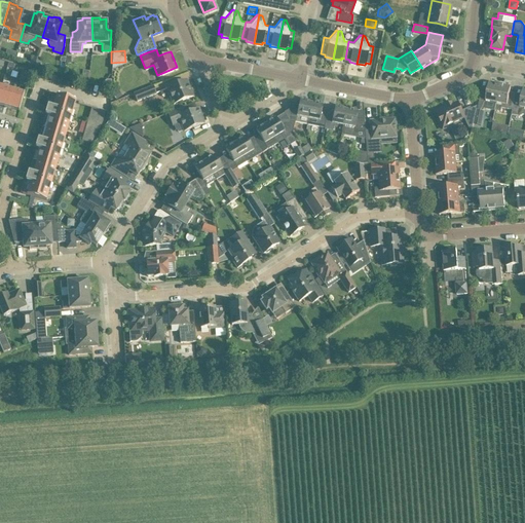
[(20,64),(17,72),(25,74),(28,66),(20,64)]
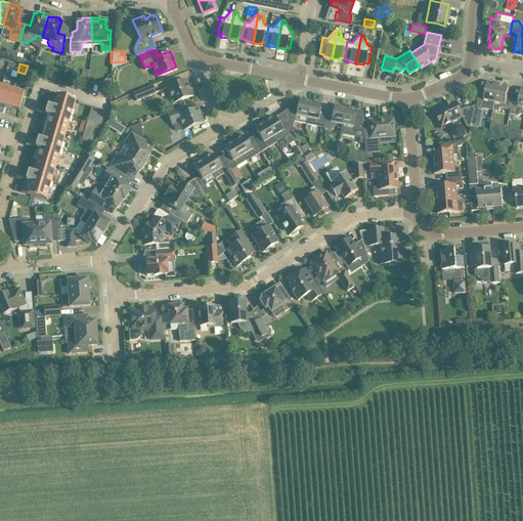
[(100,84),(110,87),(110,78),(105,77),(102,80),(100,84)]
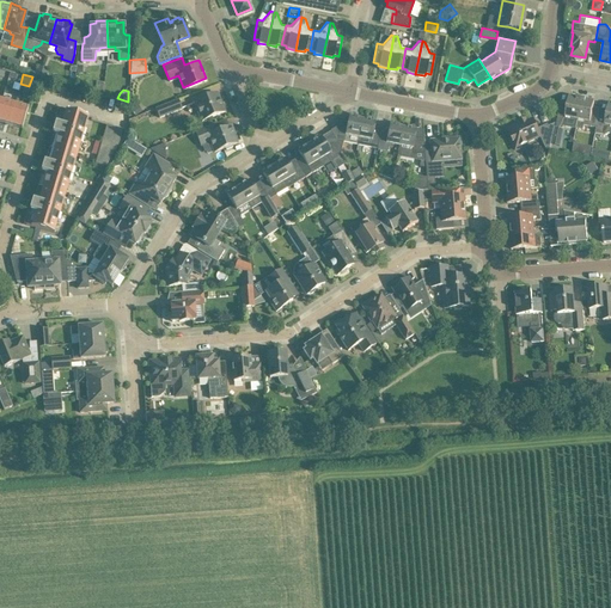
[(224,110),(219,97),(217,91),(194,99),(194,100),(185,104),(188,109),(196,105),(201,118),(224,110)]
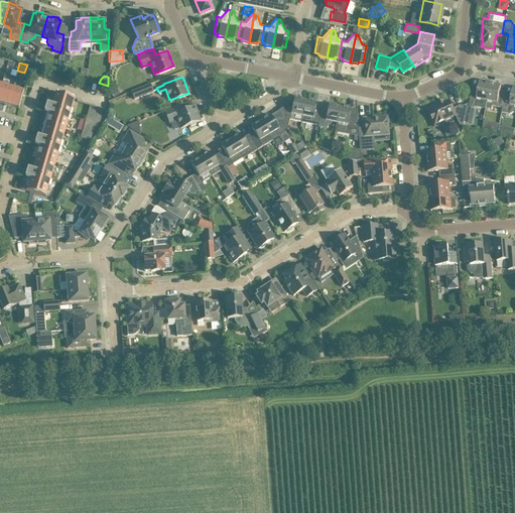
[(486,99),(490,81),(479,79),(476,97),(486,99)]
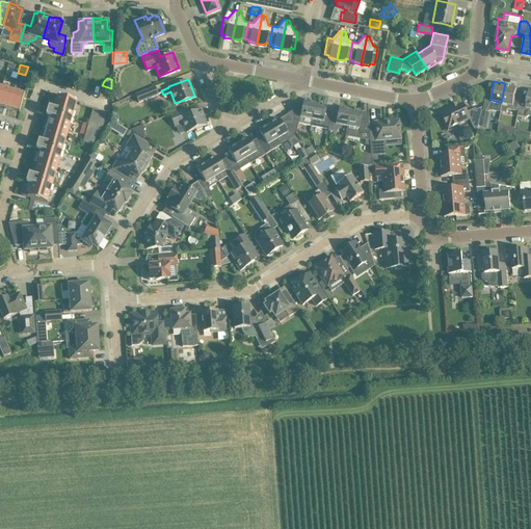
[(512,102),(514,96),(515,85),(505,83),(501,102),(500,109),(506,110),(506,107),(518,109),(519,103),(512,102)]
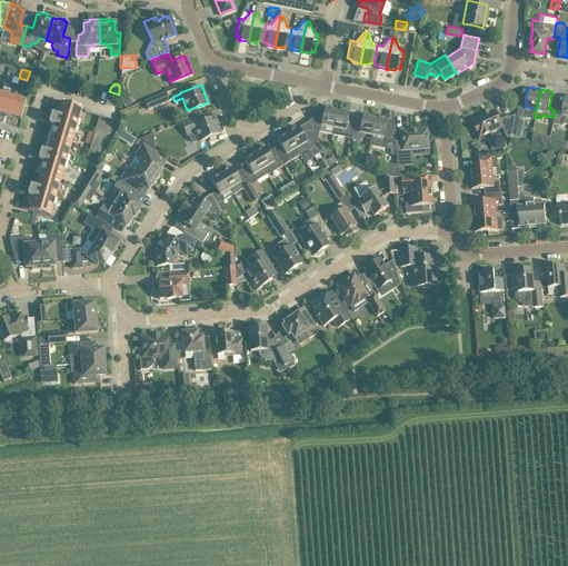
[(165,90),(145,99),(148,107),(168,99),(165,90)]
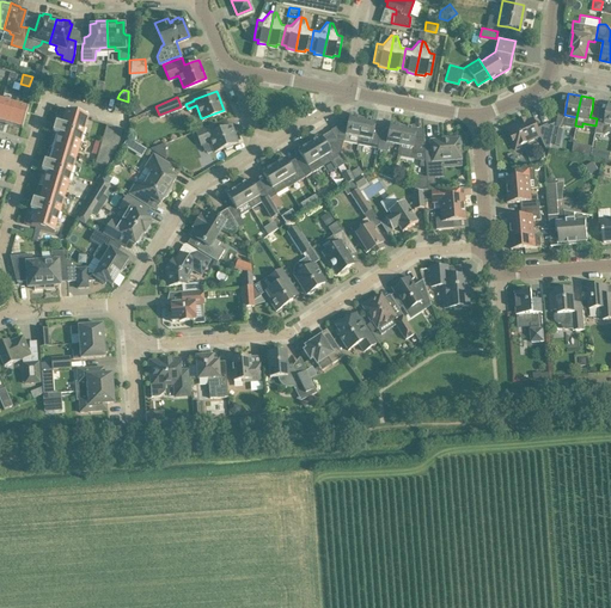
[(0,118),(8,122),(14,102),(1,98),(0,102),(0,118)]
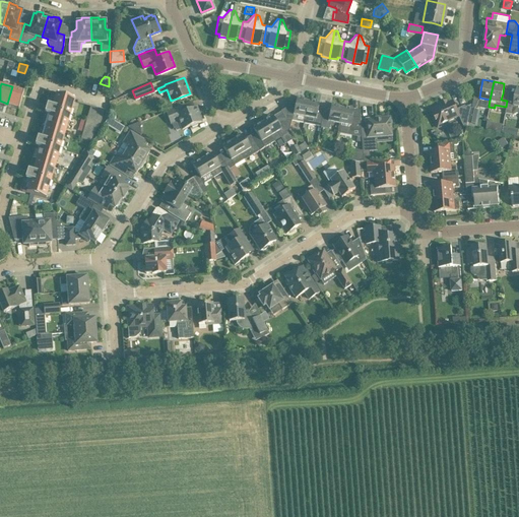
[(518,111),(518,85),(516,85),(514,95),(513,103),(507,101),(506,107),(505,111),(513,113),(517,111),(518,111)]
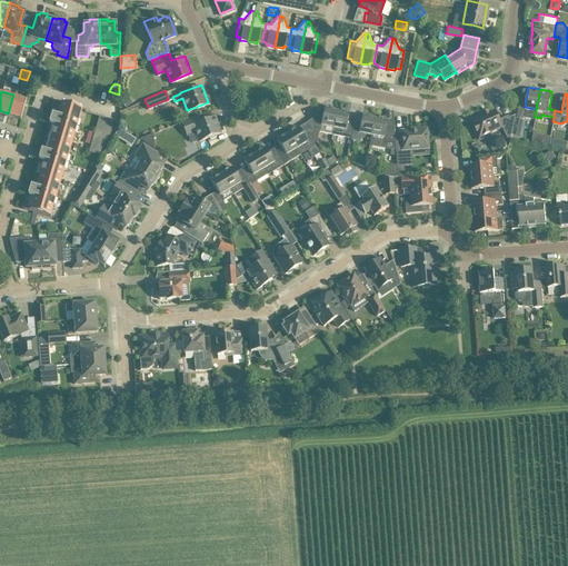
[(13,95),(8,113),(19,117),(20,117),(26,98),(25,97),(25,98),(13,95)]
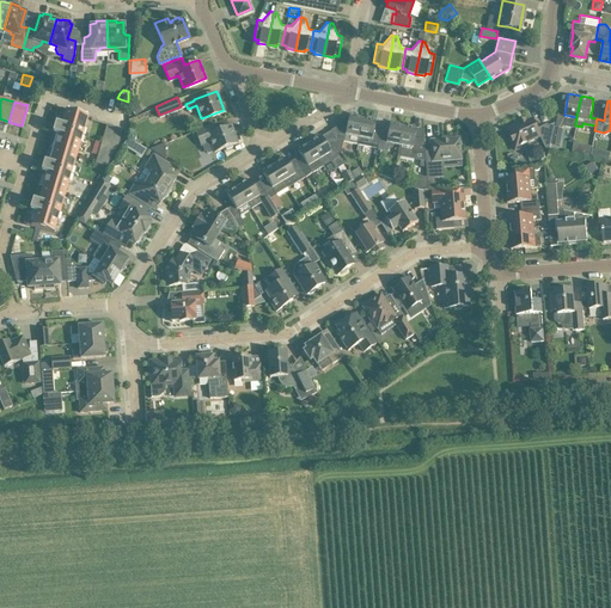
[(138,102),(129,108),(134,114),(141,108),(138,102)]
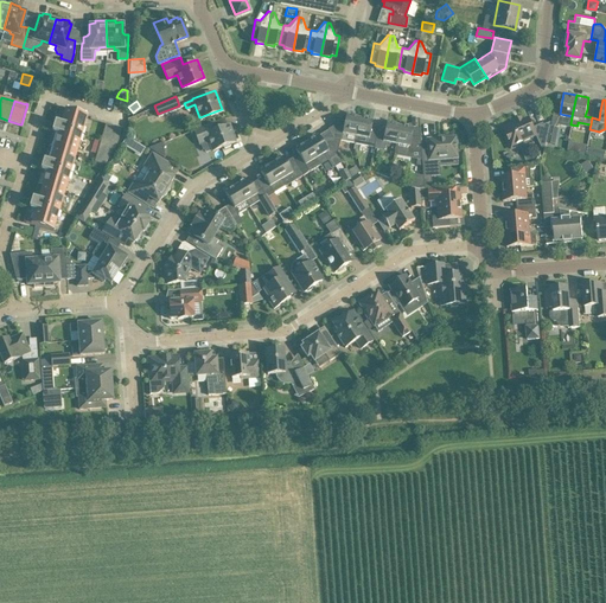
[(48,143),(76,152),(87,114),(88,114),(59,106),(59,107),(57,106),(55,113),(57,114),(55,120),(51,129),(52,129),(48,143)]
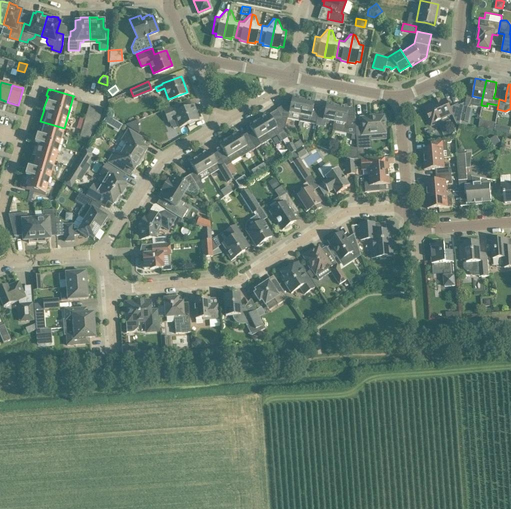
[(298,119),(302,97),(294,93),(292,96),(291,95),(289,104),(283,103),(281,115),(286,116),(286,117),(298,119)]
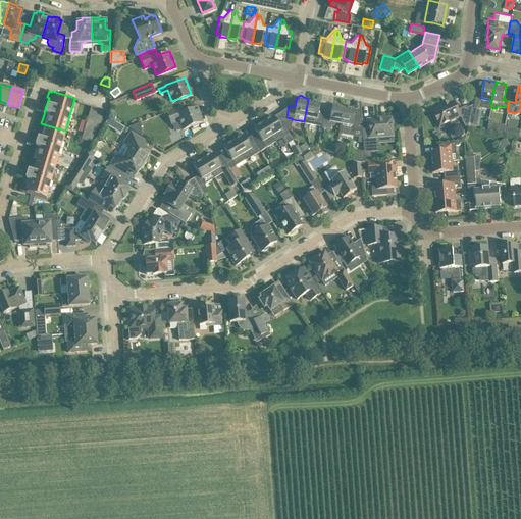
[(321,124),(324,111),(318,109),(319,102),(318,101),(318,98),(308,99),(304,121),(321,124)]
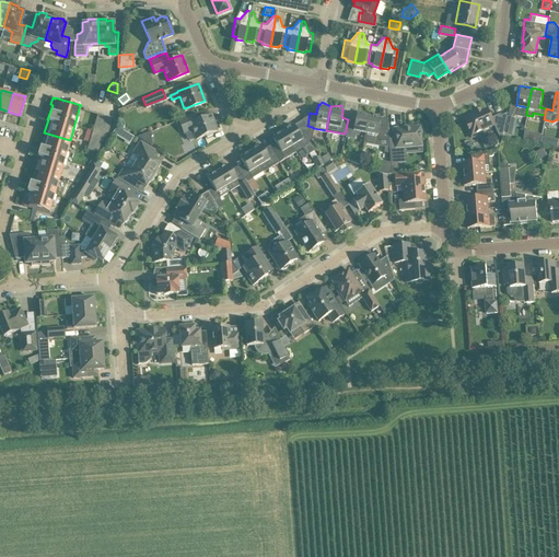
[(502,135),(504,120),(508,111),(501,113),(500,112),(491,115),(487,107),(482,109),(480,106),(479,106),(479,108),(475,111),(463,116),(472,135),(495,125),(499,134),(502,135)]
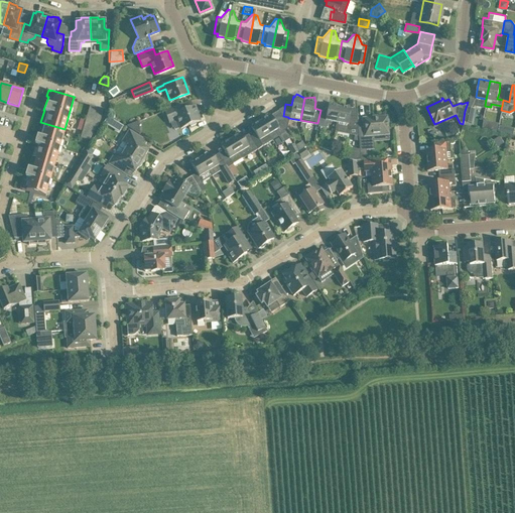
[(336,120),(339,105),(331,101),(329,103),(328,103),(326,111),(320,110),(317,123),(324,124),(325,118),(336,120)]
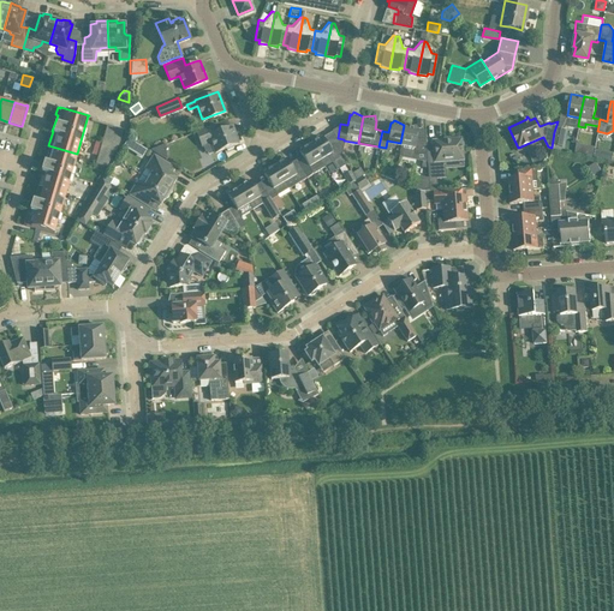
[(214,150),(218,149),(237,142),(231,125),(218,130),(214,121),(203,126),(195,130),(201,144),(210,141),(214,150)]
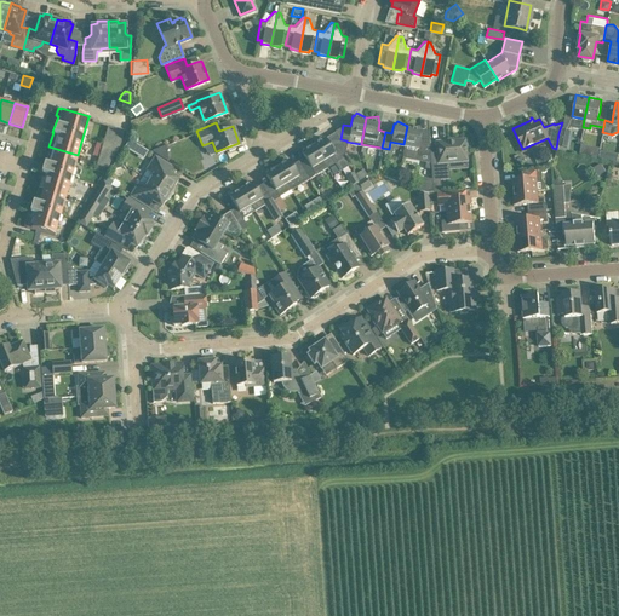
[(105,166),(119,145),(124,128),(107,124),(96,162),(105,166)]
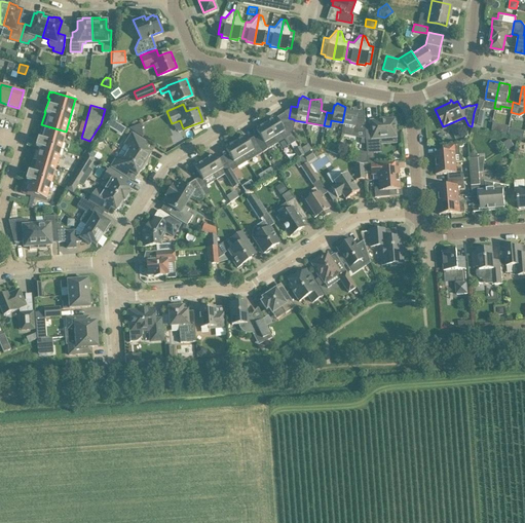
[(365,137),(364,125),(363,117),(355,117),(357,109),(355,109),(355,106),(345,107),(342,122),(341,132),(361,136),(365,137)]
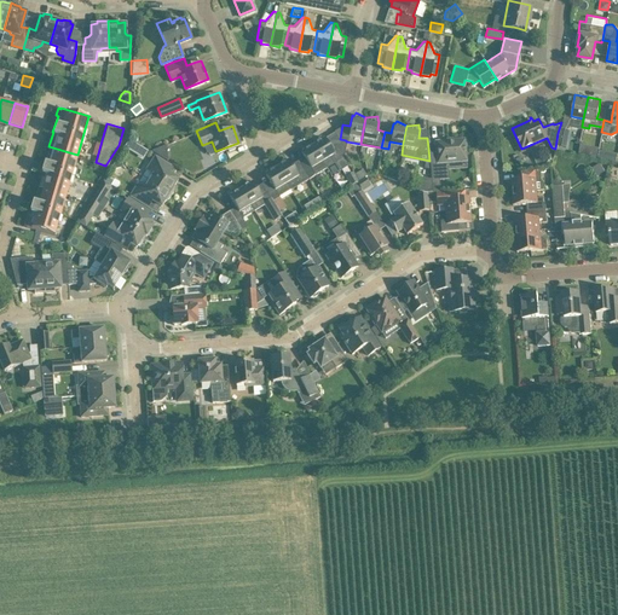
[(340,140),(338,141),(330,146),(324,135),(322,137),(319,134),(312,143),(322,158),(329,155),(333,161),(334,161),(339,168),(347,162),(342,155),(344,154),(346,141),(346,140),(340,139),(340,140)]
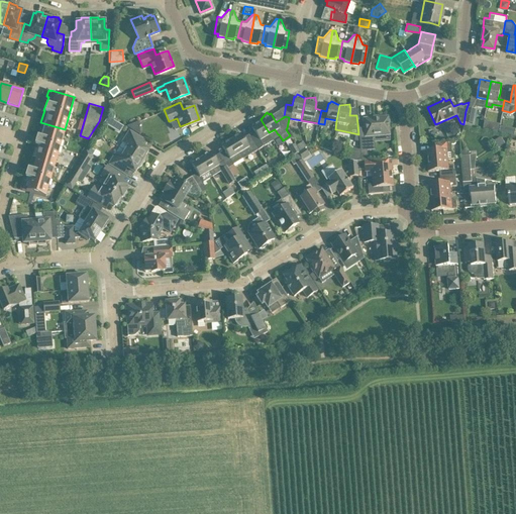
[(387,114),(363,116),(364,122),(357,123),(358,134),(358,139),(359,147),(360,159),(365,159),(367,159),(367,148),(374,147),(374,140),(389,139),(389,132),(387,114)]
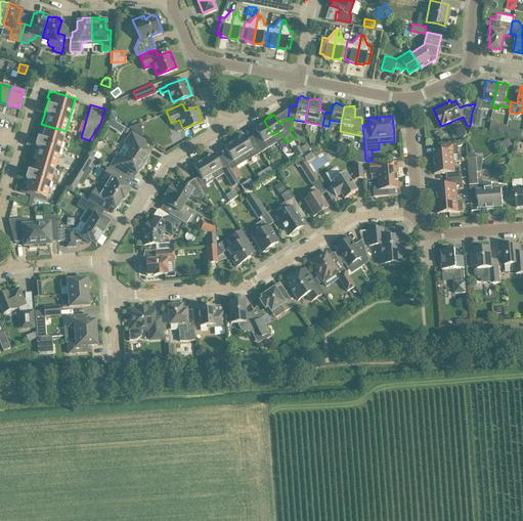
[(261,149),(269,144),(276,140),(272,134),(264,121),(255,123),(255,126),(254,127),(258,134),(253,137),(261,149)]
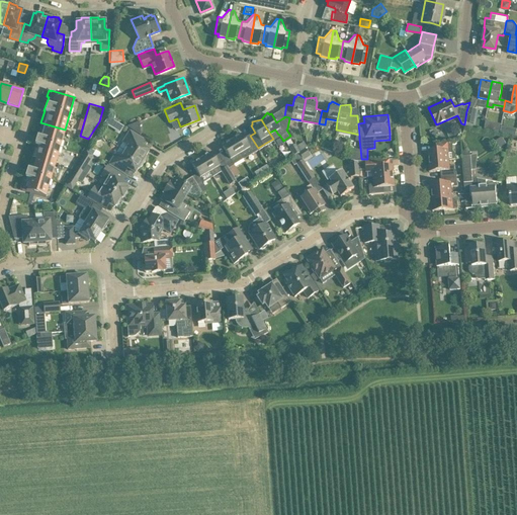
[(499,130),(500,121),(493,120),(491,129),(499,130)]
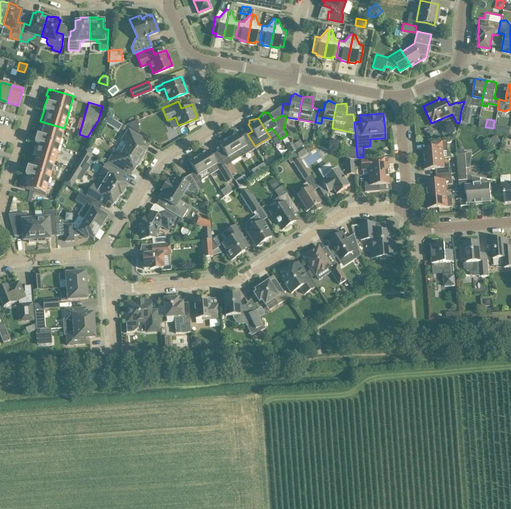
[(31,153),(54,160),(64,128),(40,121),(37,133),(36,133),(34,141),(34,142),(31,153)]
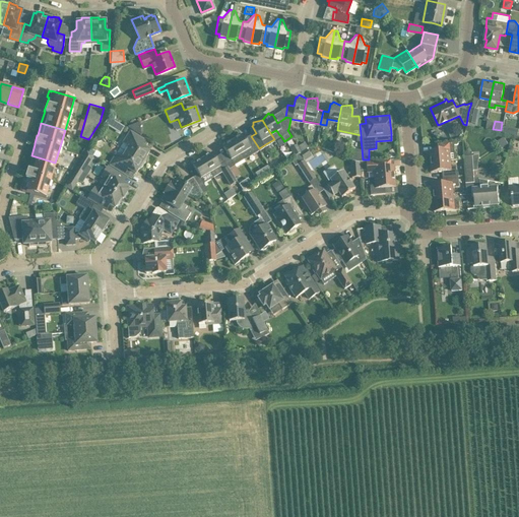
[(144,138),(136,133),(130,129),(123,140),(123,141),(120,146),(142,160),(149,148),(141,144),(144,138)]
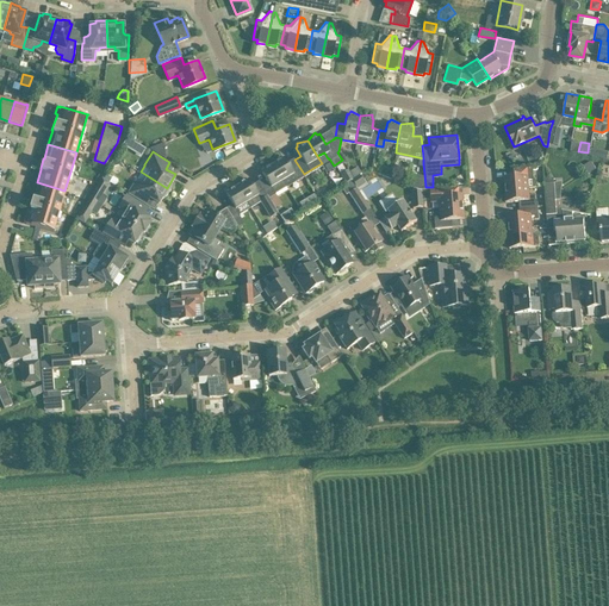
[(304,174),(294,160),(289,163),(284,155),(281,156),(279,154),(272,162),(281,179),(286,185),(304,174)]
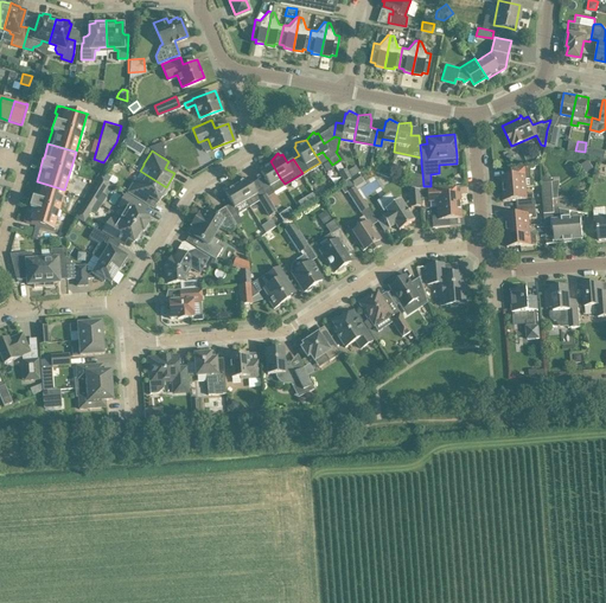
[(267,194),(273,191),(285,184),(280,178),(270,161),(260,164),(261,167),(259,168),(262,174),(256,178),(267,194)]
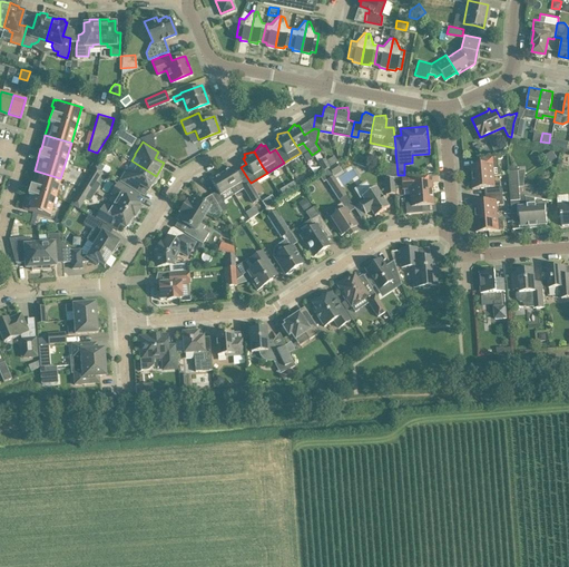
[(332,153),(326,157),(330,163),(336,159),(332,153)]
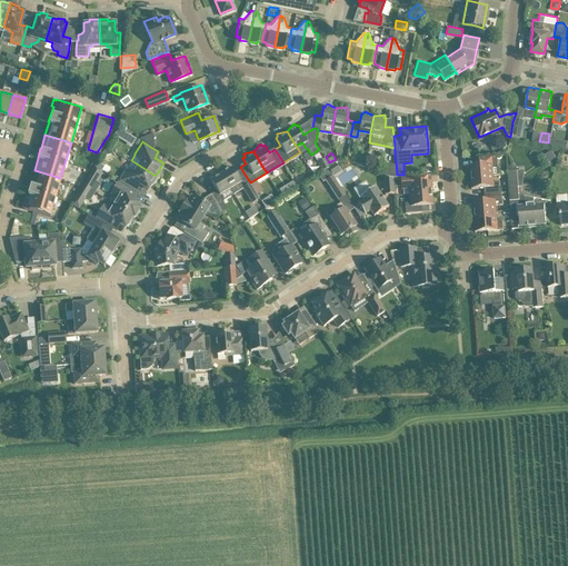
[(469,162),(470,175),(492,172),(499,172),(501,168),(497,164),(497,160),(497,157),(500,156),(501,155),(501,154),(474,156),(474,162),(469,162)]
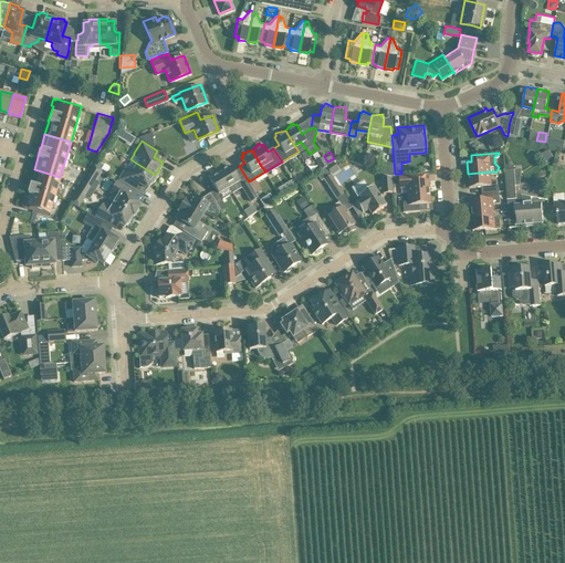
[(321,168),(325,165),(327,164),(322,155),(315,159),(321,168)]
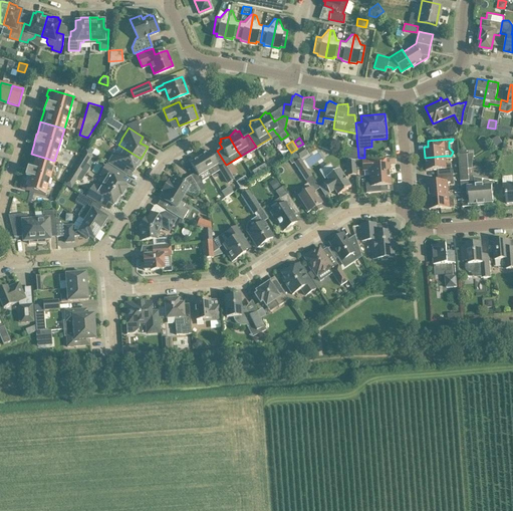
[(133,170),(141,159),(118,145),(114,151),(114,150),(107,162),(121,171),(125,165),(133,170)]
